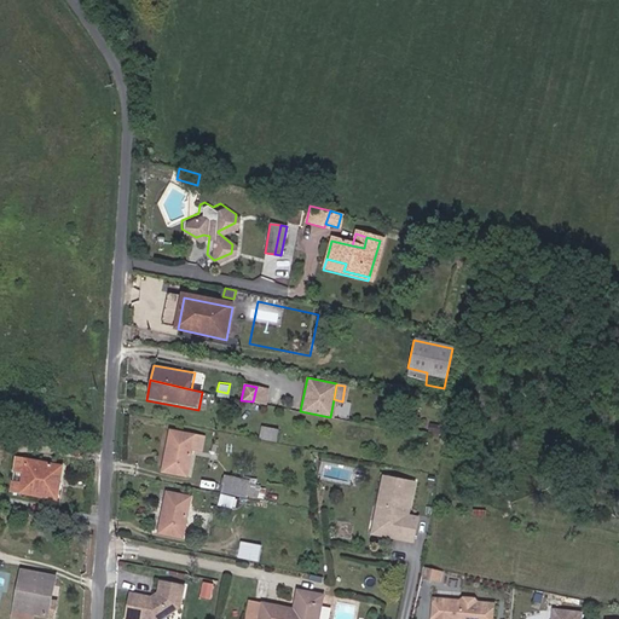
[(262,404),(265,389),(256,387),(253,401),(262,404)]
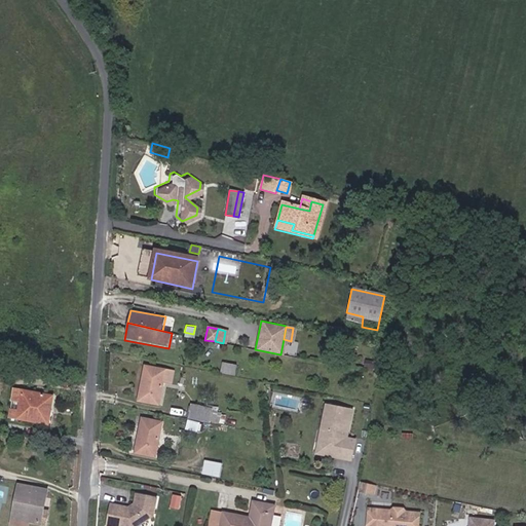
[(266,370),(252,367),(250,378),(264,380),(266,370)]
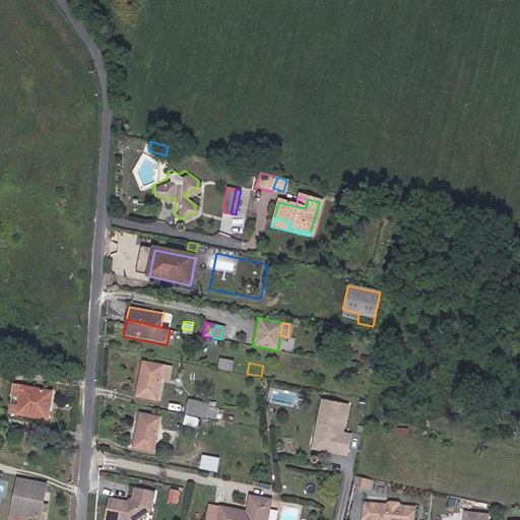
[(164,381),(166,370),(144,366),(140,395),(160,399),(164,381)]
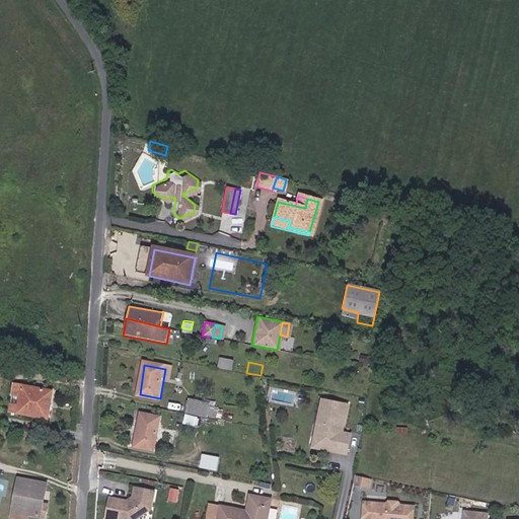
[(171,381),(172,370),(165,369),(163,380),(171,381)]
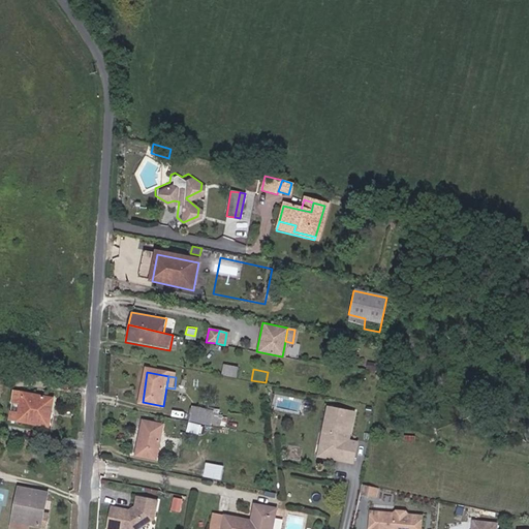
[(43,428),(45,416),(52,417),(56,402),(14,394),(12,405),(22,407),(21,413),(11,412),(10,421),(43,428)]
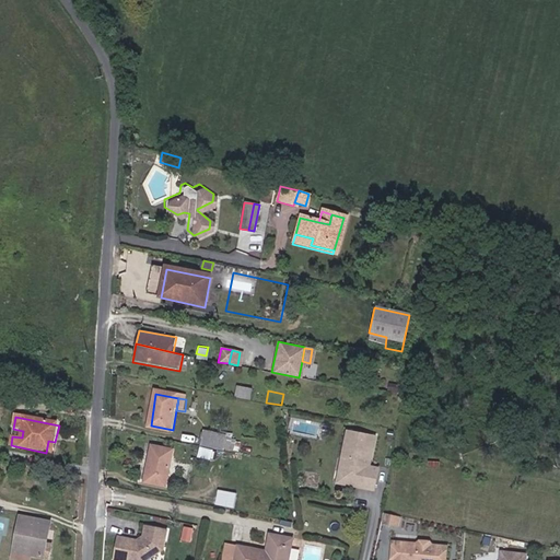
[(233,436),(200,430),(197,444),(223,448),(224,445),(232,446),(233,436)]
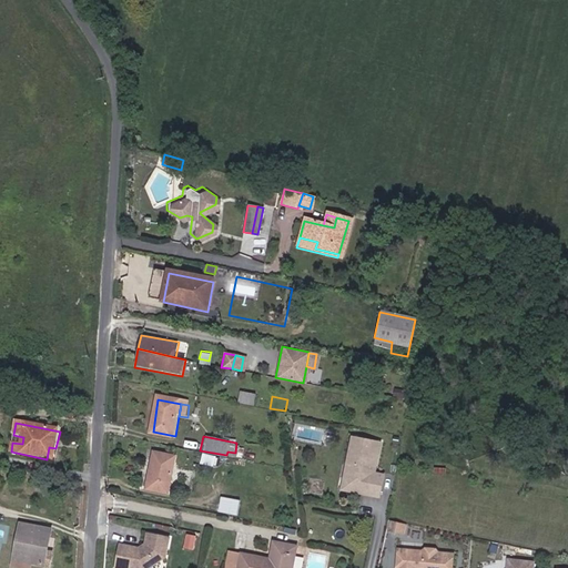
[(374,472),(379,442),(353,436),(347,463),(351,463),(348,475),(357,488),(368,490),(368,494),(379,496),(383,474),(374,472)]
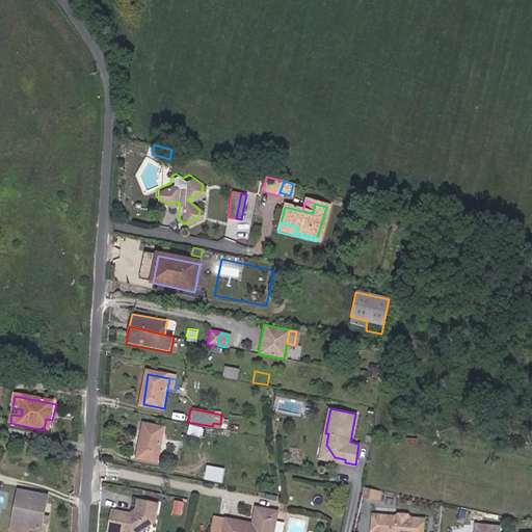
[(162,444),(156,443),(157,428),(142,425),(136,459),(159,462),(162,444)]
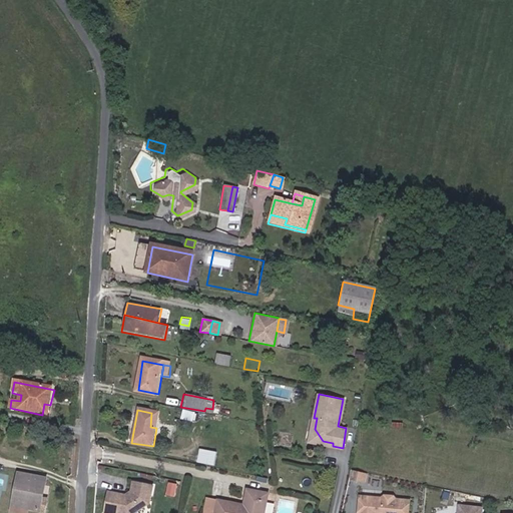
[(190,426),(192,416),(179,414),(177,423),(190,426)]
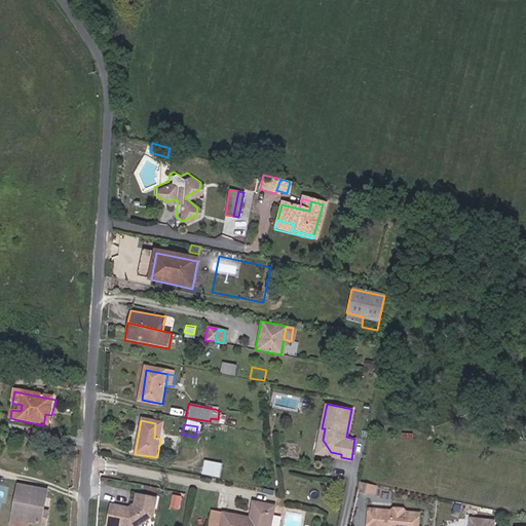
[(331,452),(323,440),(325,428),(322,428),(316,452),(341,457),(341,454),(331,452)]
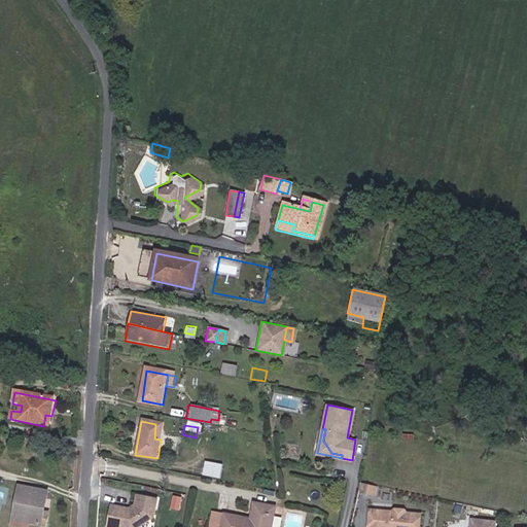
[(218,473),(220,461),(207,458),(205,471),(218,473)]
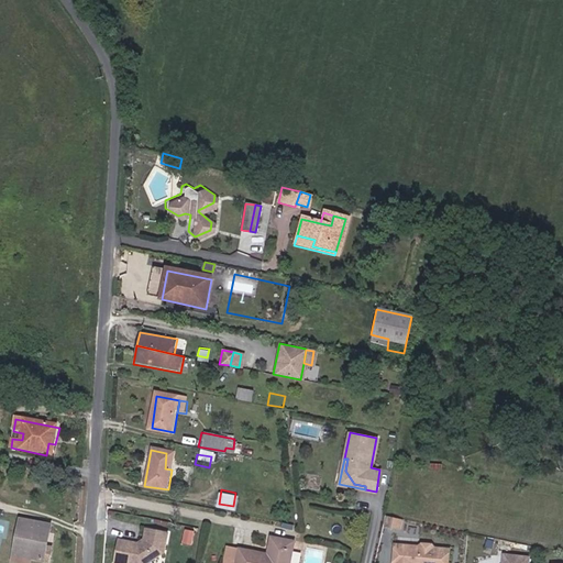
[(397,527),(399,518),(386,515),(384,523),(397,527)]
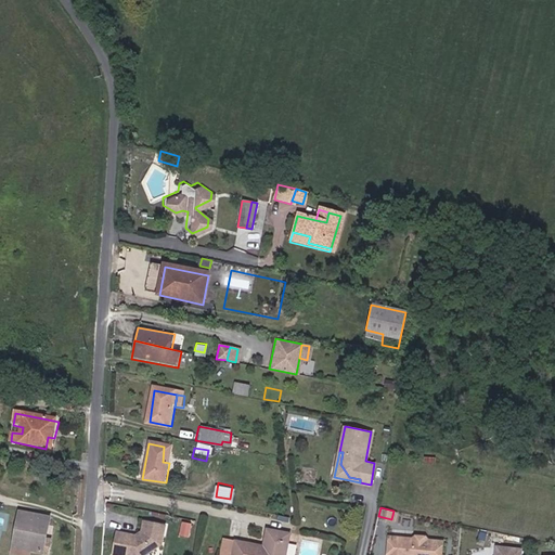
[(13,547),(28,551),(42,553),(48,532),(42,531),(44,518),(21,513),(13,547)]
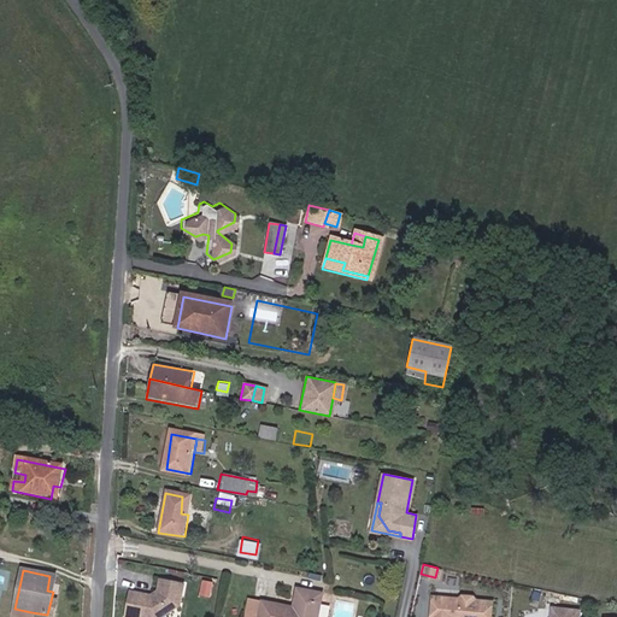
[(53,592),(47,615),(56,616),(60,591),(54,589),(57,577),(50,576),(47,591),(53,592)]
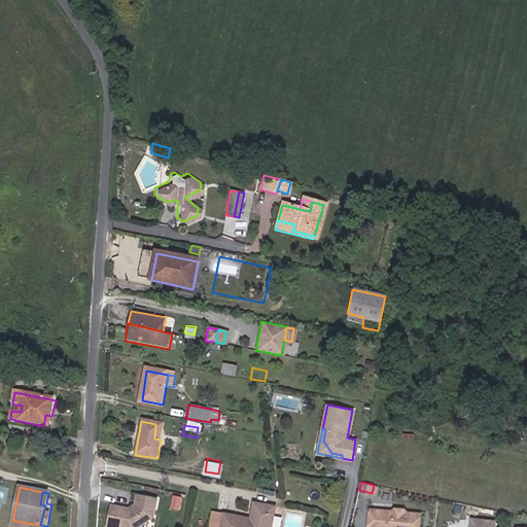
[(135,526),(150,517),(153,499),(135,496),(133,505),(126,510),(126,512),(108,508),(104,526),(135,526)]
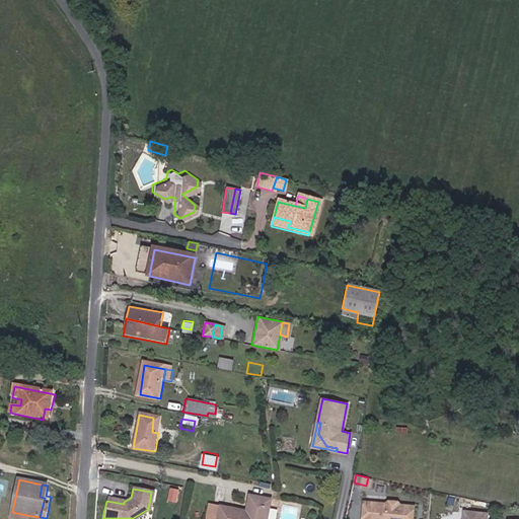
[(176,490),(169,490),(167,502),(174,503),(176,490)]
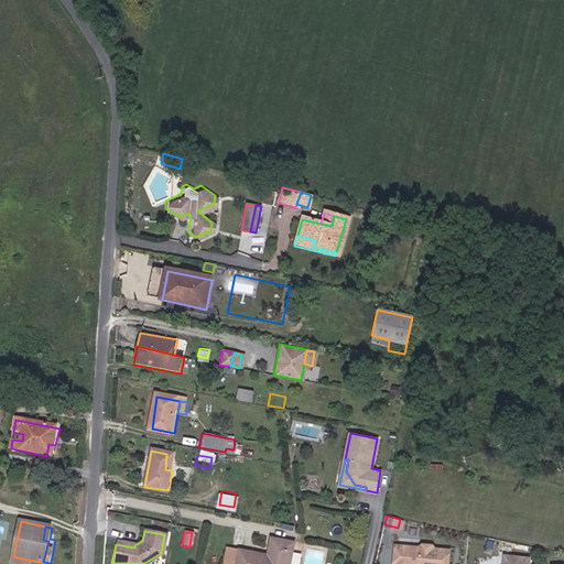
[(278,557),(229,548),(226,563),(290,563),(295,542),(273,538),(272,546),(280,548),(278,557)]
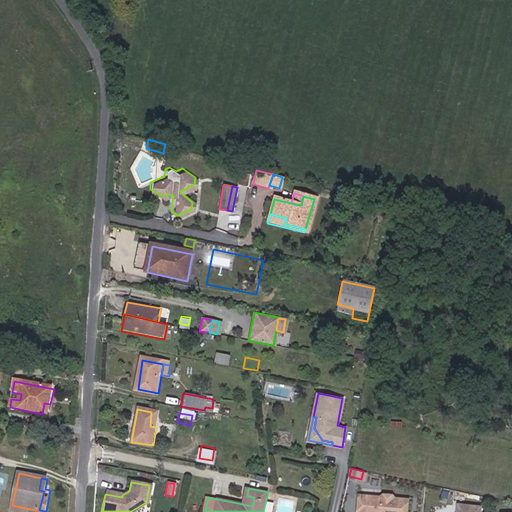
[(406,511),(407,498),(393,497),(391,494),(383,493),(381,496),(358,494),(356,511),(406,511)]
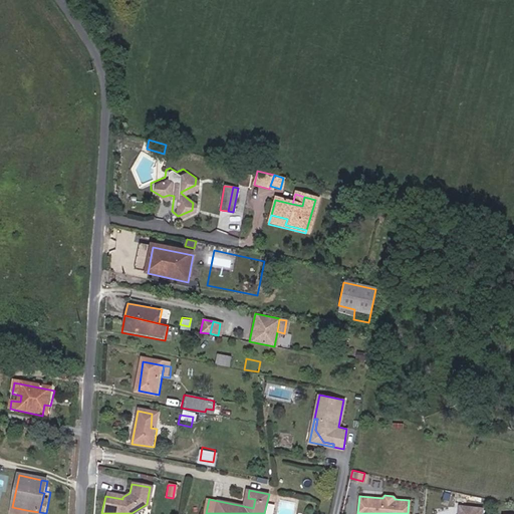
[(480,513),(481,508),(459,505),(458,513),(480,513)]
